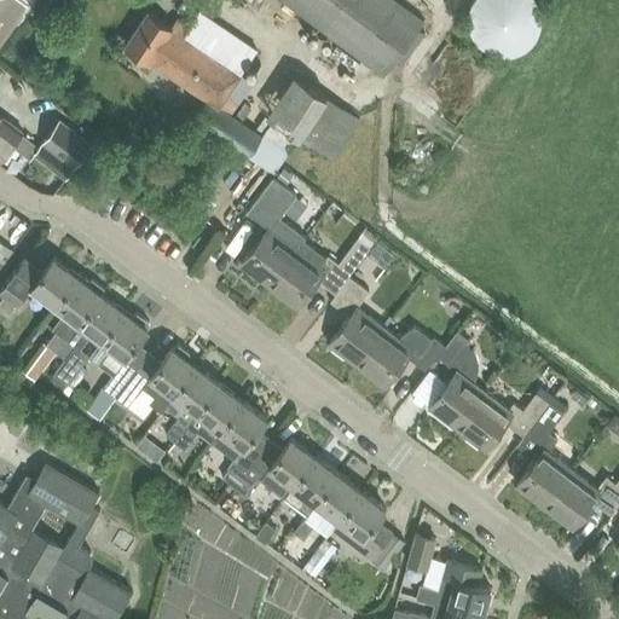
[(270,0),(258,17),(275,29),(285,16),(284,15),(291,6),(383,75),(397,58),(418,29),(424,21),(397,0),(270,0)]
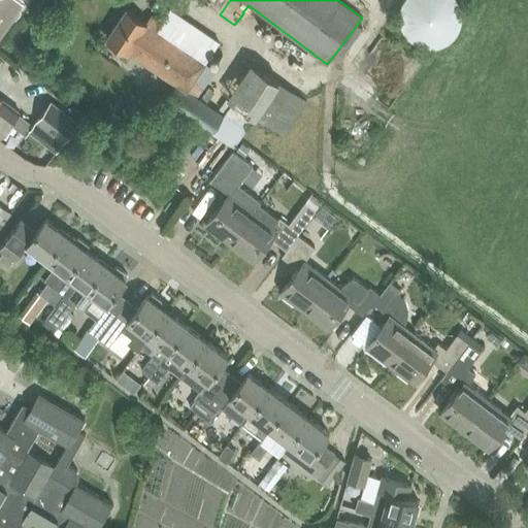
[(400,13),(400,17),(400,20),(400,23),(401,26),(402,29),(403,31),(405,34),(407,36),(409,38),(411,40),(415,42),(417,44),(420,45),(423,46),(426,46),(429,47),(432,47),(435,46),(438,46),(441,45),(444,44),(448,42),(450,40),(452,38),(455,36),(456,34),(458,31),(459,28),(460,26),(461,23),(462,20),(462,17),(462,13),(461,10),(460,7),(459,4),(458,1),(457,0),(403,0),(403,1),(402,4),(401,7),(400,10),(400,13)]
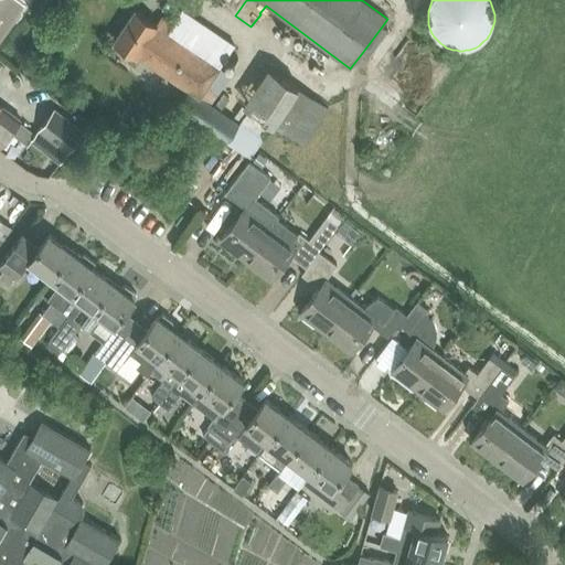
[(329,107),(267,66),(243,103),(241,102),(231,117),(211,104),(231,74),(221,67),(222,66),(221,66),(235,44),(183,9),(173,23),(162,17),(158,23),(138,10),(117,41),(191,91),(139,167),(163,183),(204,125),(251,157),(274,124),(304,145),(329,107)]
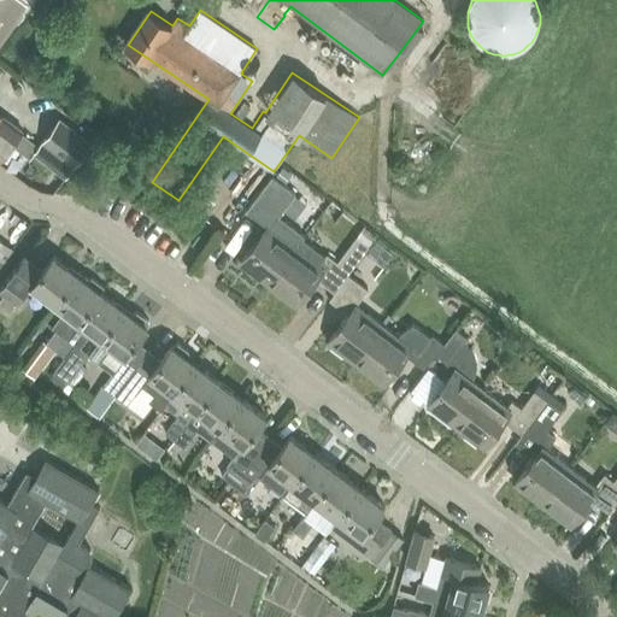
[(417,29),(395,58),(403,63),(423,34),(417,29)]
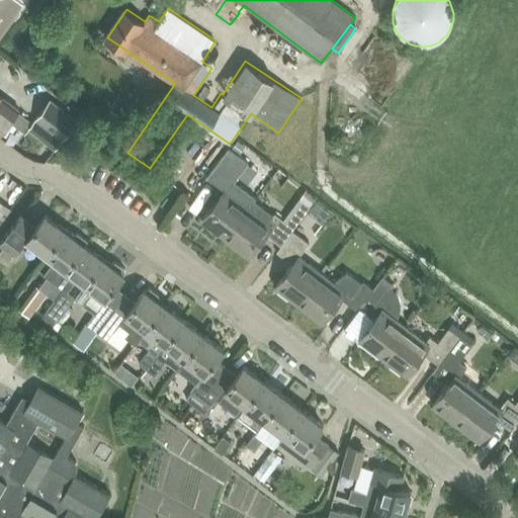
[(0,133),(1,134),(19,109),(0,94),(0,133)]
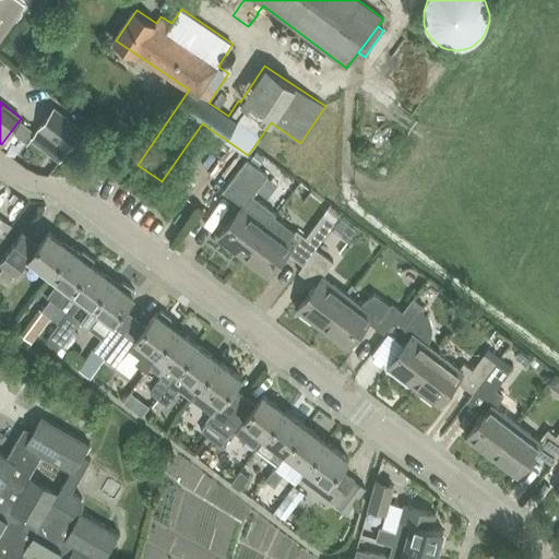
[(83,128),(55,107),(32,138),(60,158),(83,128)]
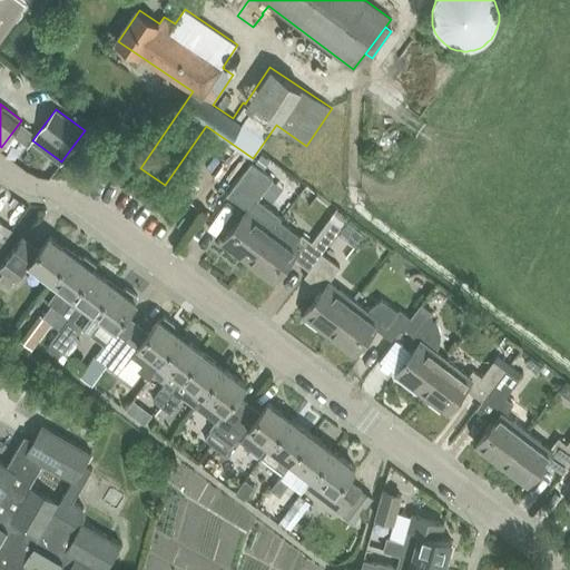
[(385,114),(374,115),(375,139),(385,139),(385,114)]
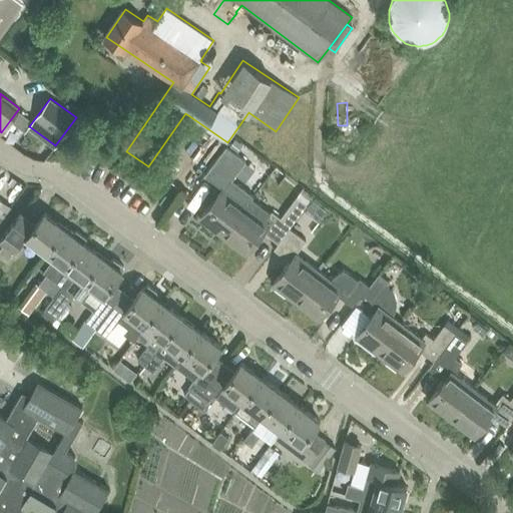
[(205,175),(207,176),(223,188),(224,187),(225,188),(232,180),(246,161),(228,147),(227,146),(205,175)]
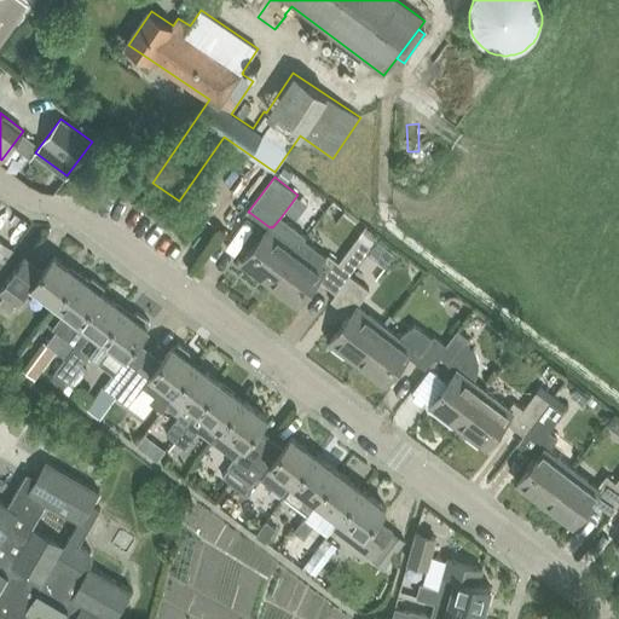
[(270,227),(242,264),(270,285),(299,248),(305,239),(307,237),(281,218),(272,227),(271,226),(270,227)]
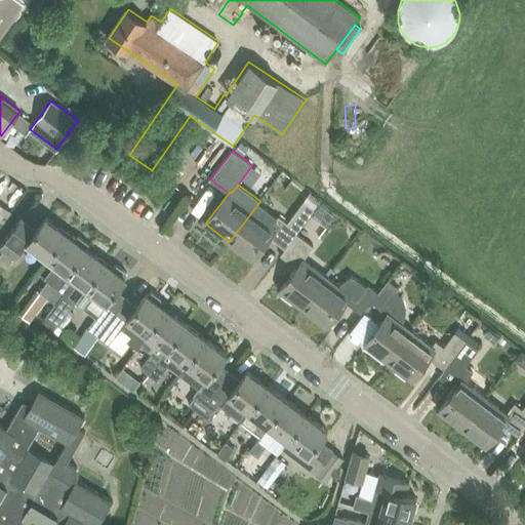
[(253,210),(229,242),(252,259),(270,237),(285,248),(296,233),(314,209),(321,199),(311,192),(304,201),(290,219),(281,213),(277,217),(258,203),(253,210)]
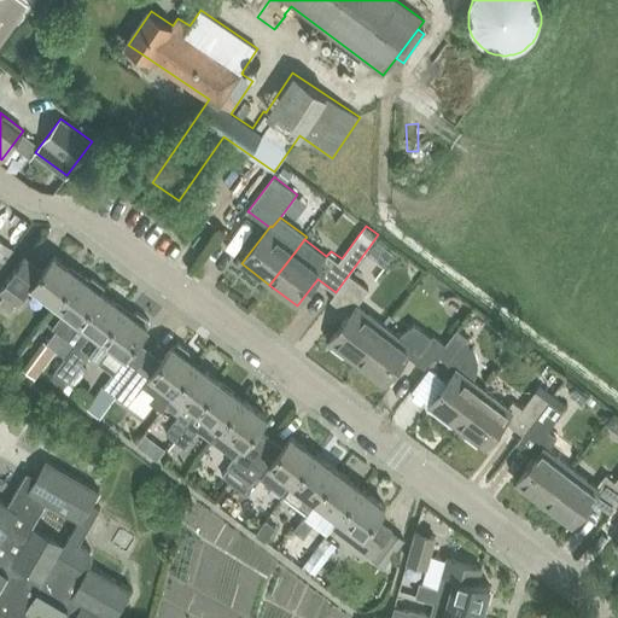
[(0,266),(13,249),(0,240),(0,266)]
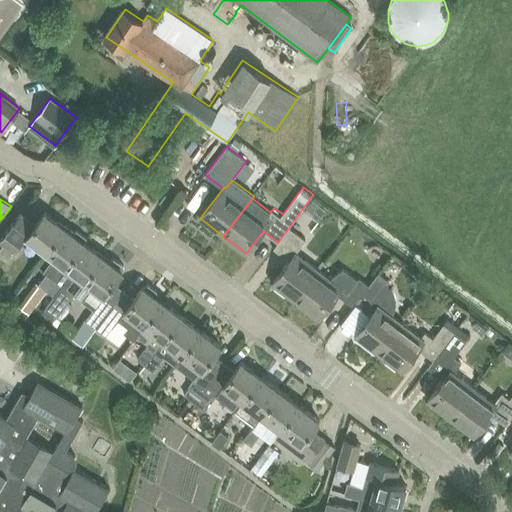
[(0,248),(0,253),(8,260),(27,236),(47,252),(66,227),(47,213),(38,225),(21,212),(0,239),(0,242),(3,245),(0,248)]
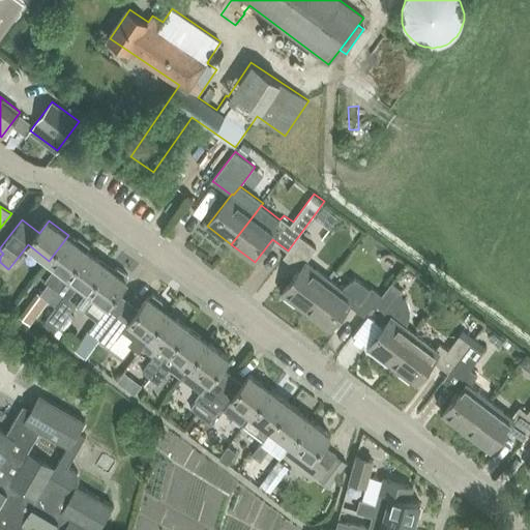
[(47,285),(39,294),(50,301),(88,251),(90,247),(80,239),(75,240),(68,235),(49,261),(57,267),(46,283),(47,285)]
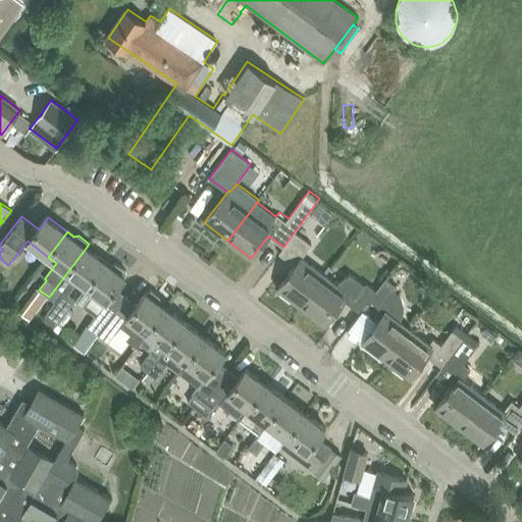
[(279,290),(303,307),(326,275),(303,258),(313,246),(295,231),(283,247),(279,253),(297,267),(279,290)]
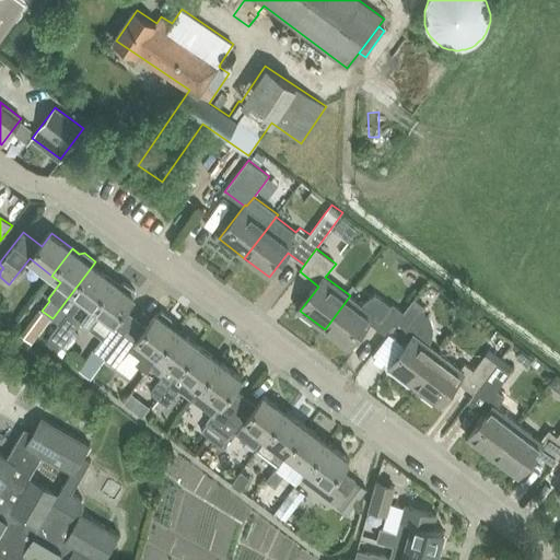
[(59,323),(49,337),(61,347),(74,330),(81,321),(73,314),(83,301),(93,308),(114,281),(93,265),(53,318),(59,323)]
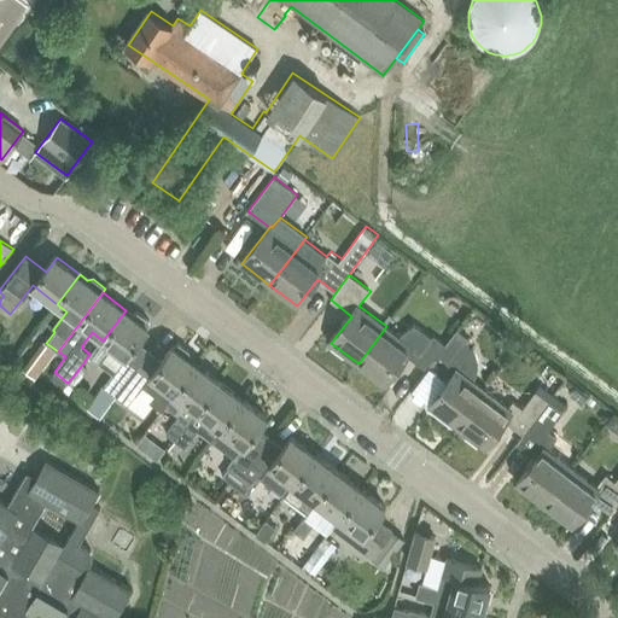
[(115,348),(126,356),(104,386),(116,395),(151,351),(139,343),(151,325),(151,321),(139,313),(135,313),(134,316),(126,310),(103,340),(91,356),(101,365),(115,348)]
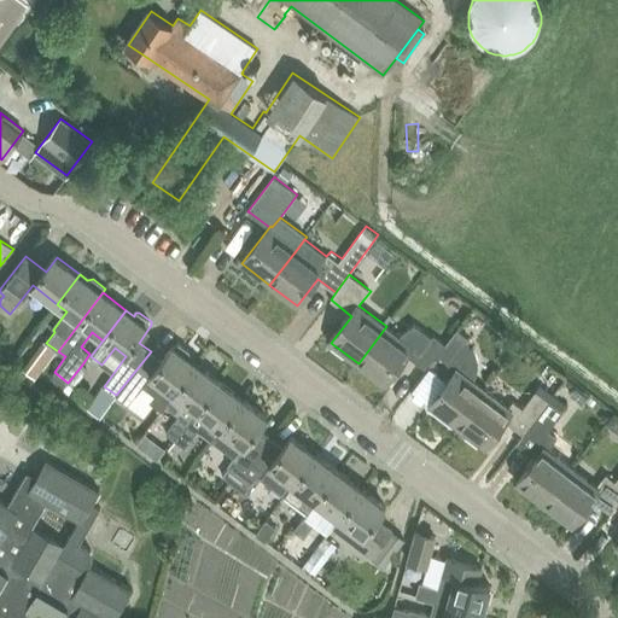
[(426,369),(437,355),(445,344),(433,336),(429,340),(412,328),(401,337),(386,326),(359,363),(386,384),(407,355),(426,369)]
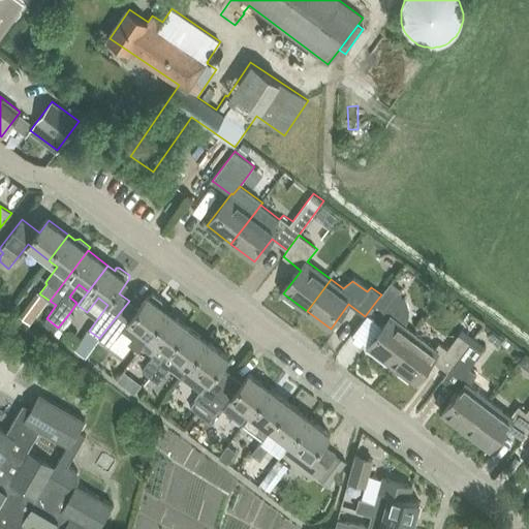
[(391,282),(381,294),(374,304),(383,311),(382,315),(382,319),(384,321),(386,323),(369,348),(393,366),(417,334),(405,324),(408,320),(409,315),(409,311),(408,307),(407,303),(405,300),(403,297),(400,293),(402,290),(391,282)]
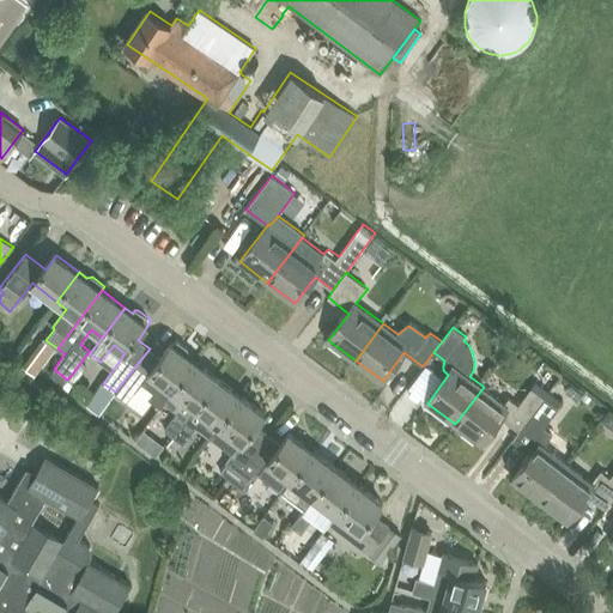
[(150,349),(115,392),(127,401),(134,392),(135,392),(141,383),(155,393),(150,400),(152,401),(162,408),(165,404),(198,363),(187,354),(189,352),(188,349),(180,341),(176,341),(174,345),(173,344),(162,358),(150,349)]
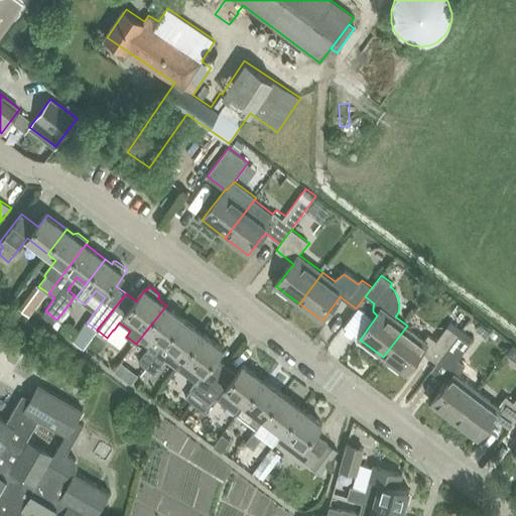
[(139,340),(148,347),(138,361),(147,369),(184,319),(166,305),(139,340)]
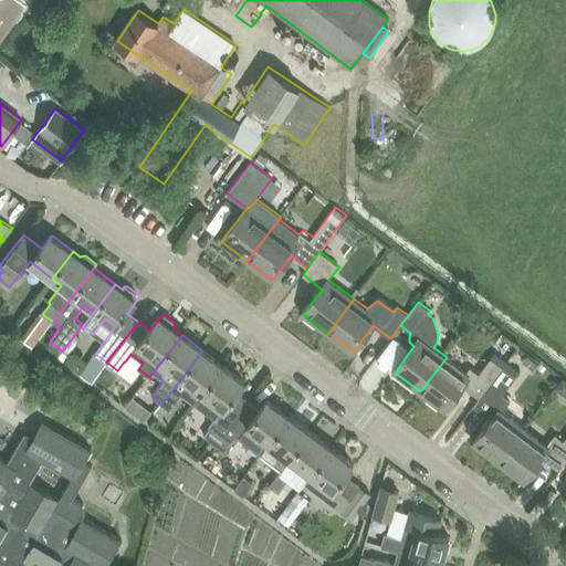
[(185,396),(196,405),(224,367),(202,350),(161,405),(173,412),(185,396)]
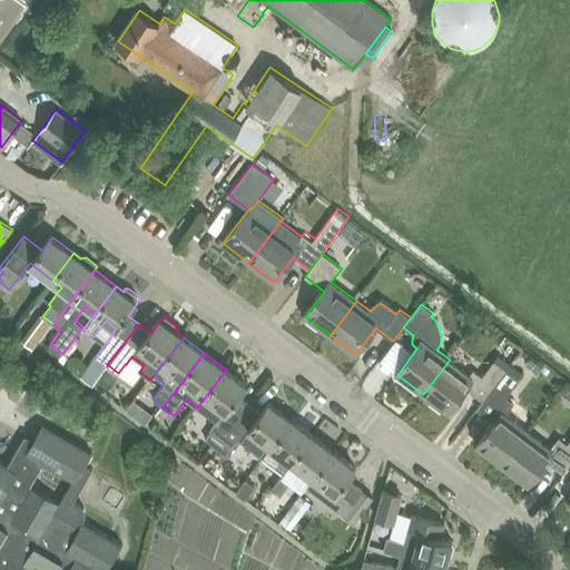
[(96,356),(81,375),(92,384),(107,364),(96,356)]
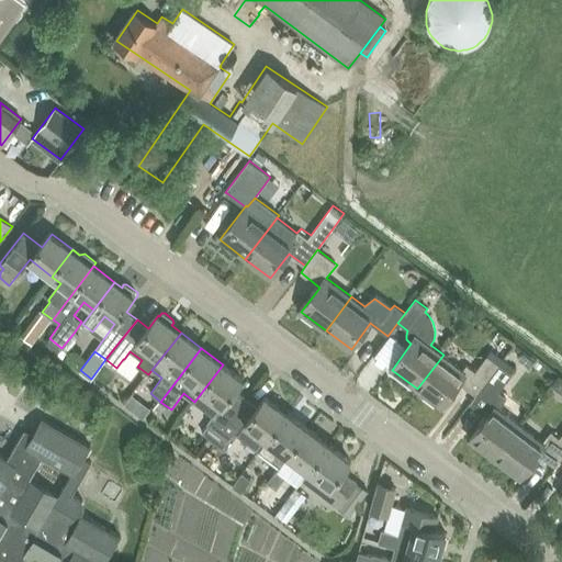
[(463,369),(444,355),(417,389),(441,407),(460,383),(475,395),(498,363),(487,355),(475,371),(467,364),(463,369)]
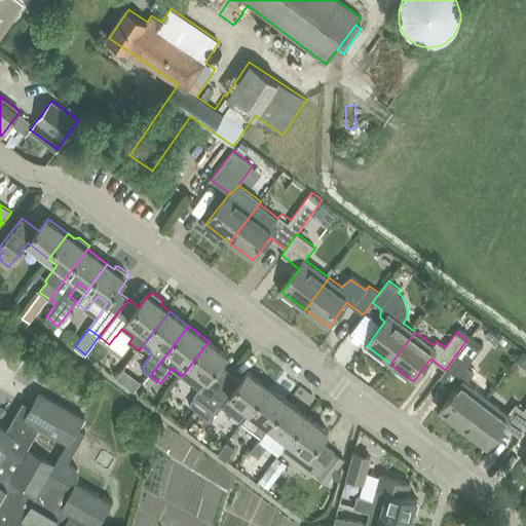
[(442,412),(464,429),(489,399),(467,382),(474,373),(466,367),(480,349),(477,347),(466,340),(445,370),(441,376),(458,390),(442,412)]
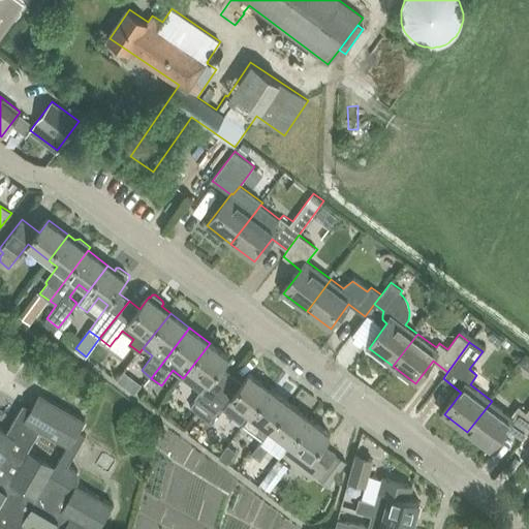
[(191,408),(201,415),(234,375),(223,367),(229,359),(210,343),(183,378),(200,392),(195,399),(197,400),(191,408)]
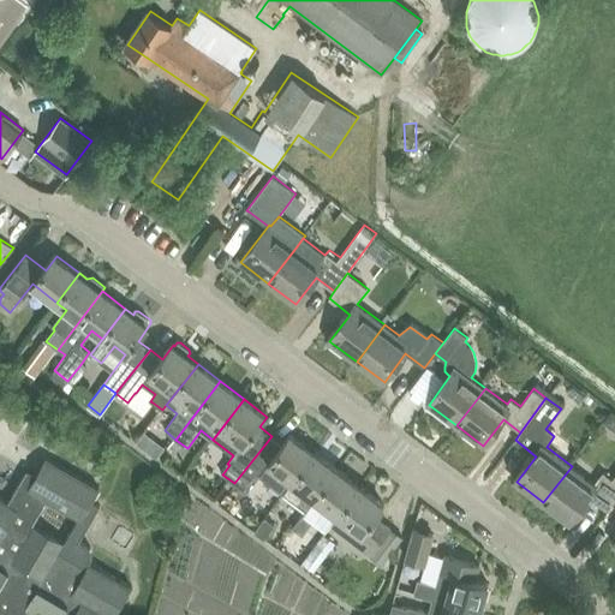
[(19,410),(9,427),(18,433),(29,415),(19,410)]
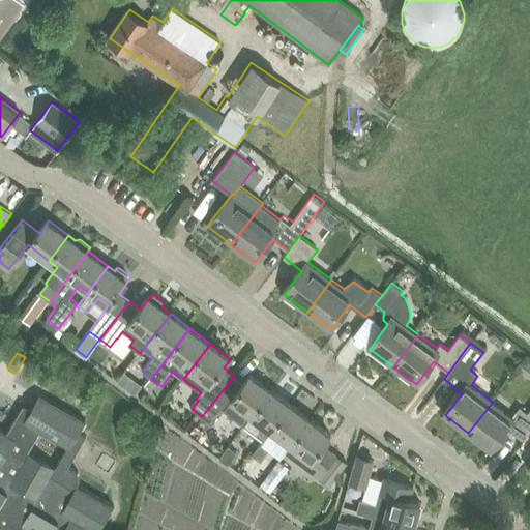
[(244,384),(234,376),(202,416),(213,425),(224,411),(244,427),(272,390),(253,374),(244,384)]
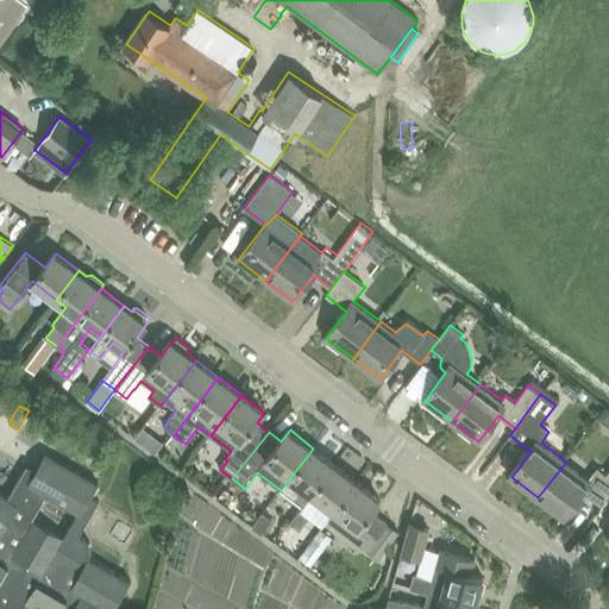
[(303,508),(313,495),(336,465),(313,449),(281,490),(303,508)]
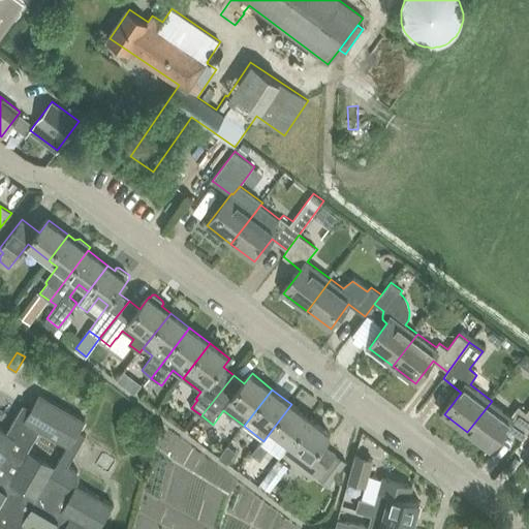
[(42,431),(69,446),(72,448),(76,442),(82,445),(88,434),(82,431),(88,421),(40,392),(30,409),(24,405),(25,404),(24,403),(8,430),(0,425),(0,528),(8,528),(31,491),(40,496),(58,466),(31,450),(42,431)]
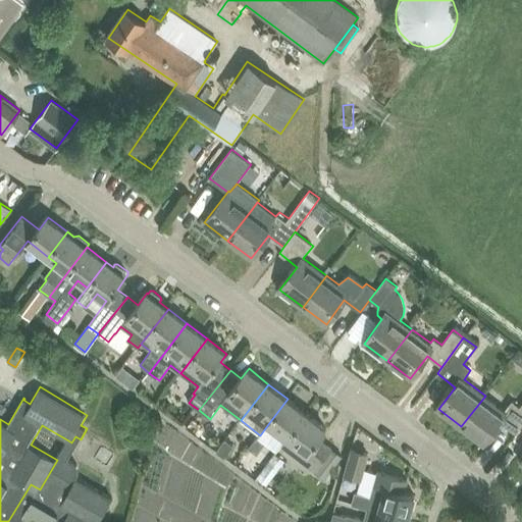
[(485,396),(461,426),(484,445),(501,422),(516,433),(521,425),(521,403),(519,407),(512,401),(505,410),(485,396)]
